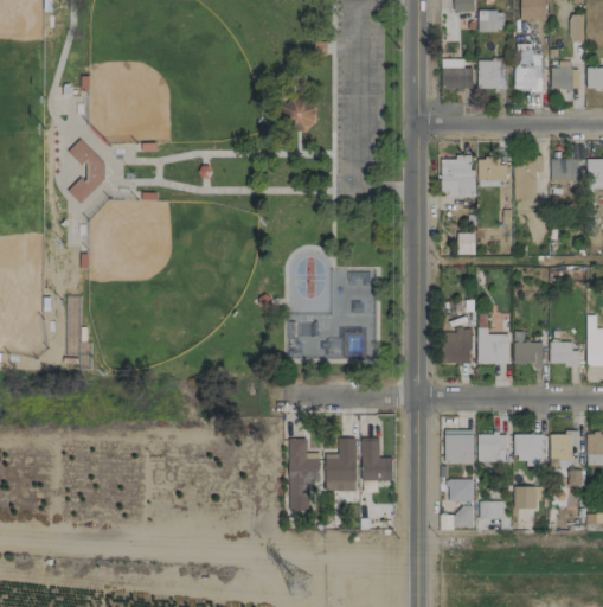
[(454,0),(455,11),(475,11),(474,0),(454,0)]
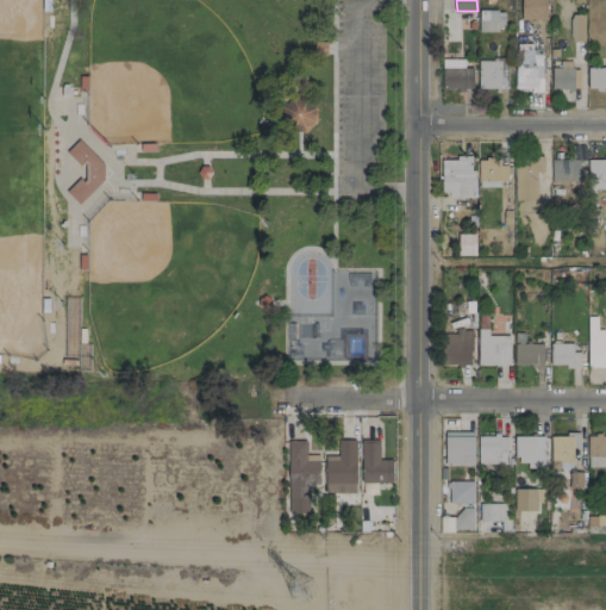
[(549,0),(523,0),(524,20),(550,19),(549,0)]
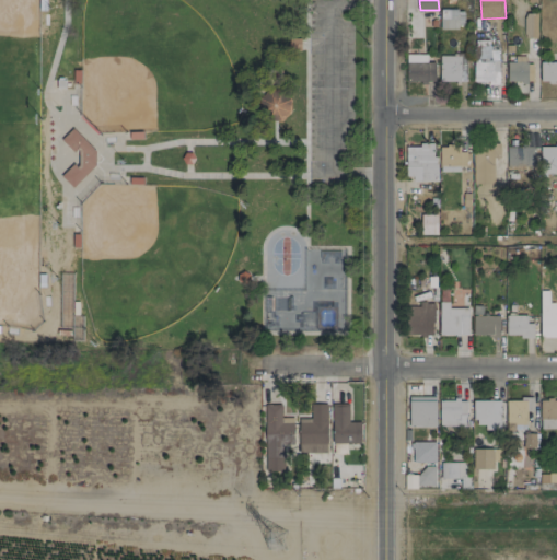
[(466,10),(443,10),(443,27),(466,27),(466,10)]
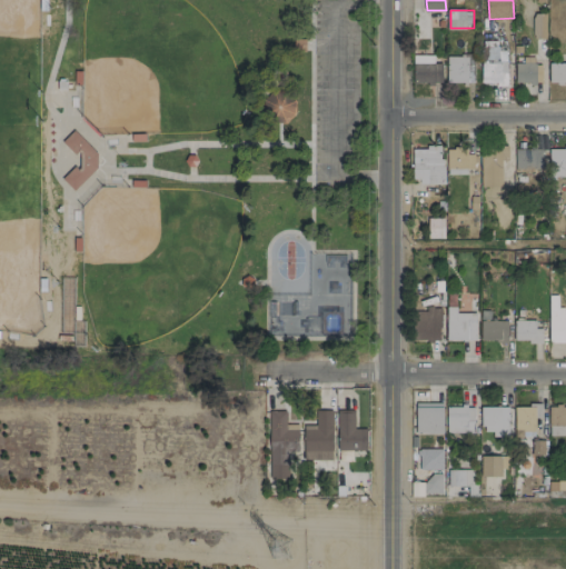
[(548,13),(536,13),(535,38),(547,39),(548,13)]
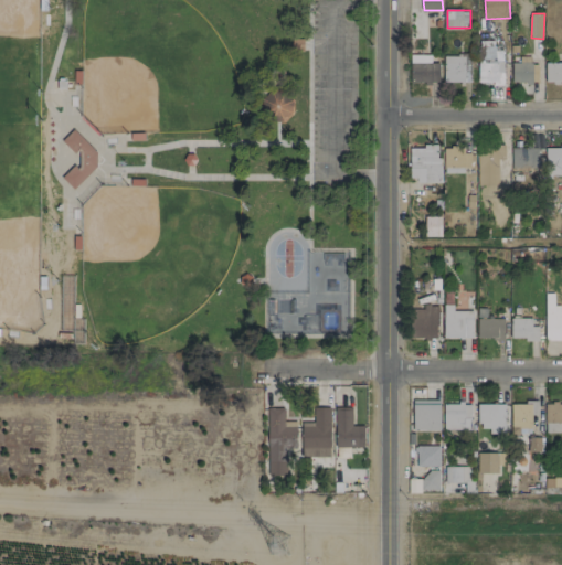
[(506,84),(505,50),(496,50),(496,41),(481,41),(483,84),(506,84)]
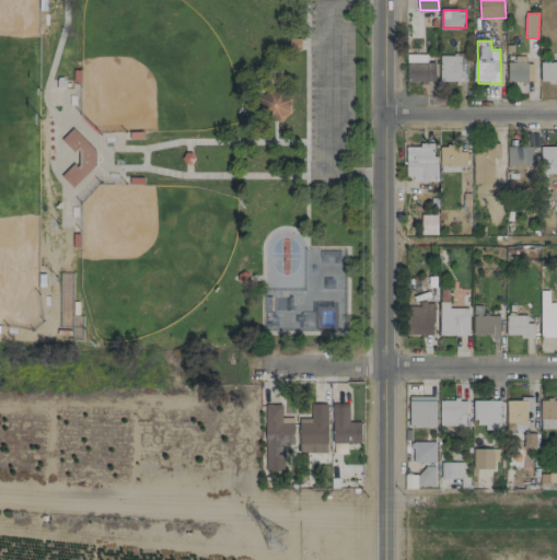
[(437,62),(429,62),(429,55),(408,55),(409,82),(438,81),(437,62)]
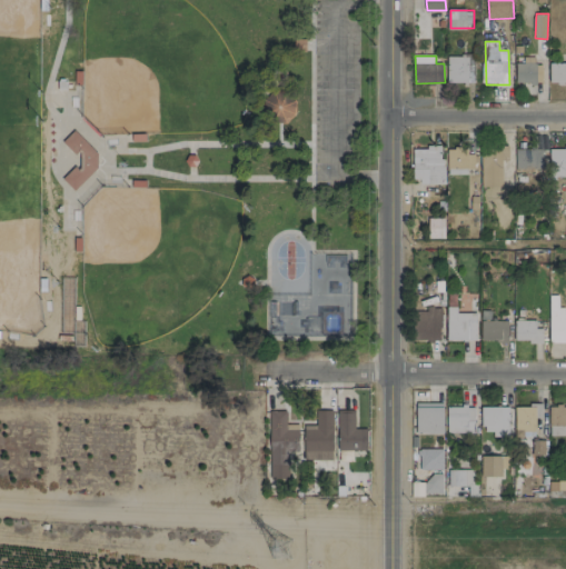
[(449,82),(476,82),(475,57),(449,58),(449,82)]
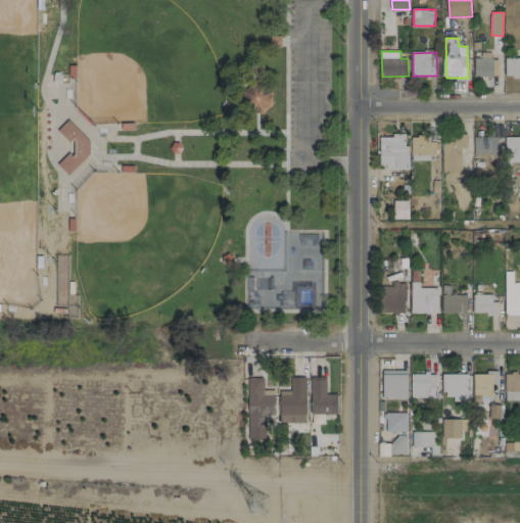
[(475,55),(476,76),(501,76),(500,59),(492,59),(492,55),(475,55)]
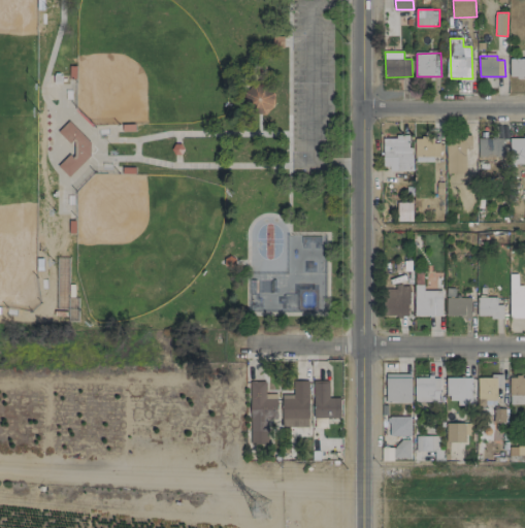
[(524,58),(512,58),(512,76),(524,76),(524,58)]
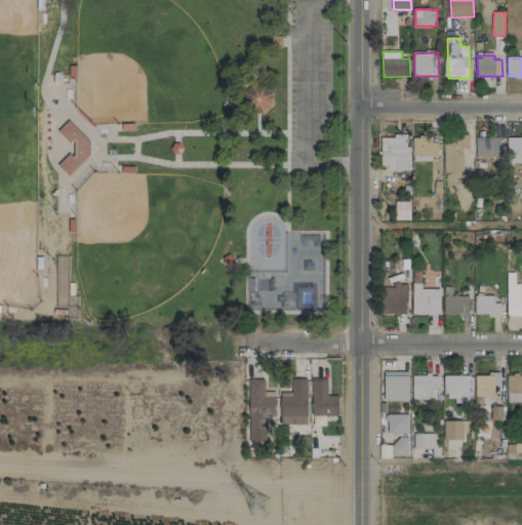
[(246,95),(246,109),(274,109),(274,84),(253,83),(253,95),(246,95)]
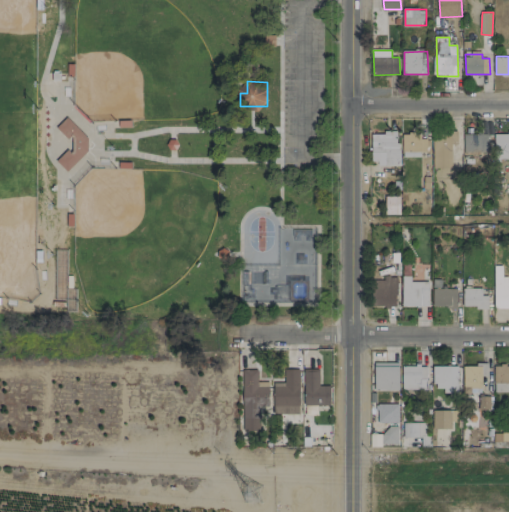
[(68,171),(95,143),(68,117),(58,127),(77,146),(71,152),(69,150),(58,161),(68,171)]
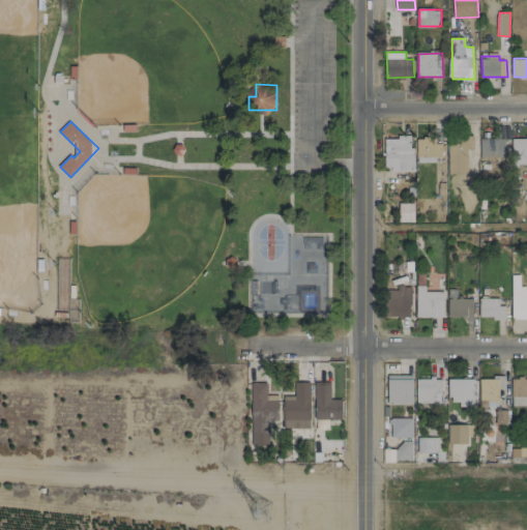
[(386,139),(386,158),(397,158),(397,171),(414,172),(414,136),(398,135),(398,139),(386,139)]
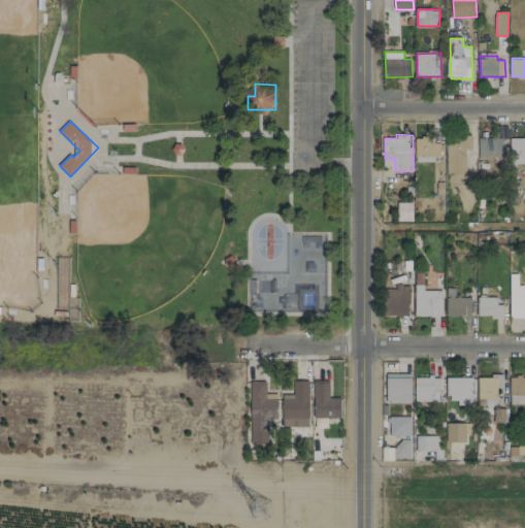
[(467,183),(467,149),(473,149),(473,135),(448,136),(449,184),(467,183)]
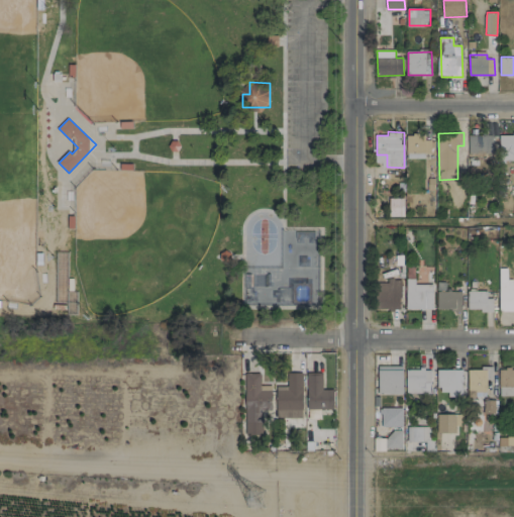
[(408,157),(433,157),(432,135),(407,136),(408,157)]
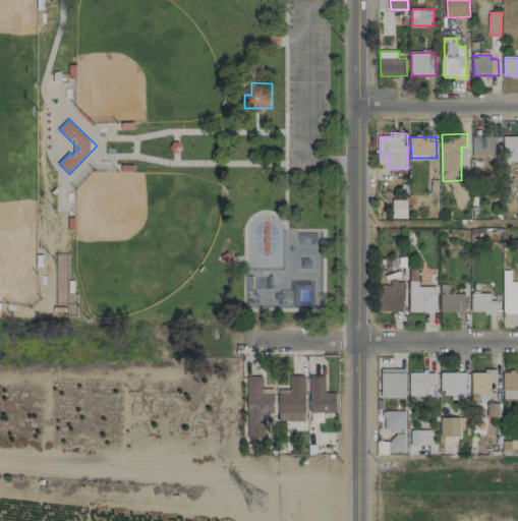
[(499,154),(498,136),(473,136),(473,161),(491,161),(490,154),(499,154)]
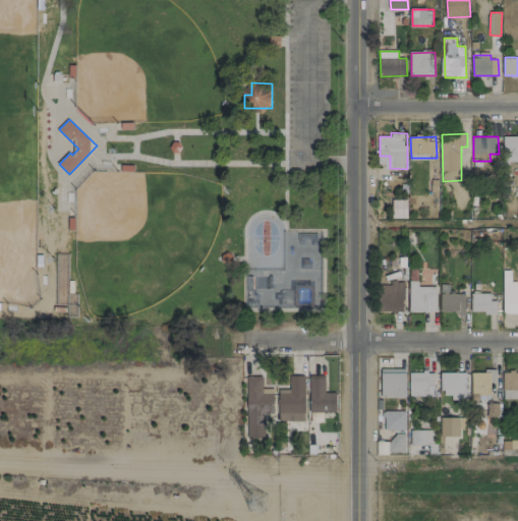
[(506,136),(506,161),(517,161),(517,136),(506,136)]
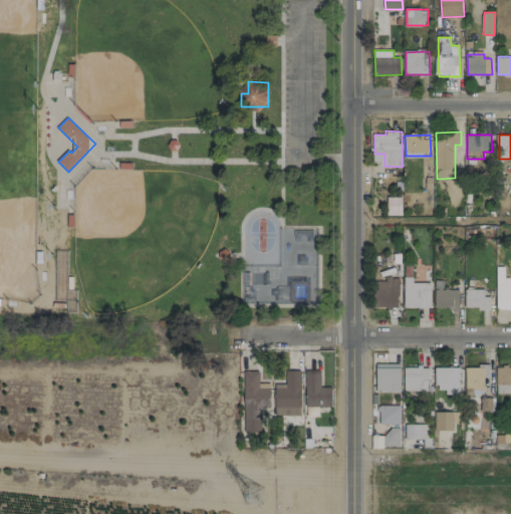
[(510,279),(506,279),(506,266),(498,266),(498,308),(510,308),(510,279)]
